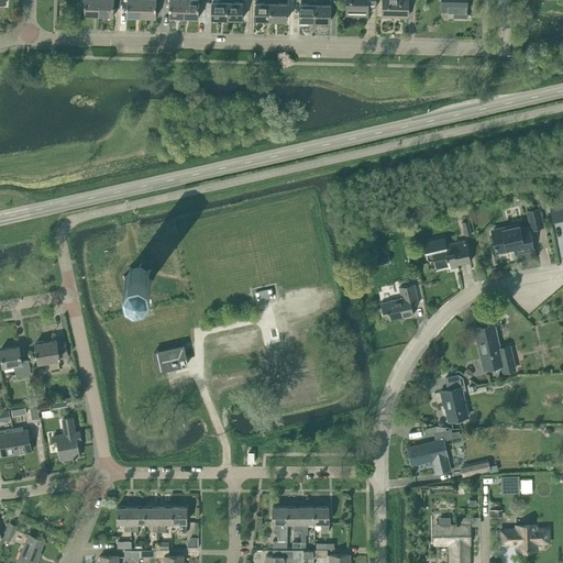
[(99,15),(99,0),(84,0),(85,15),(99,15)]
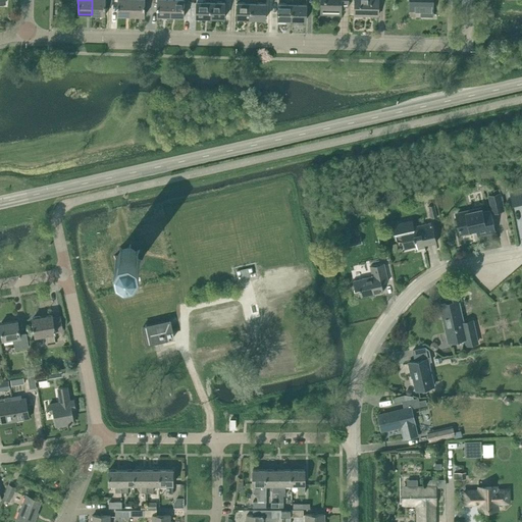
[(92,0),(92,14),(105,15),(106,7),(111,7),(111,0),(92,0)]
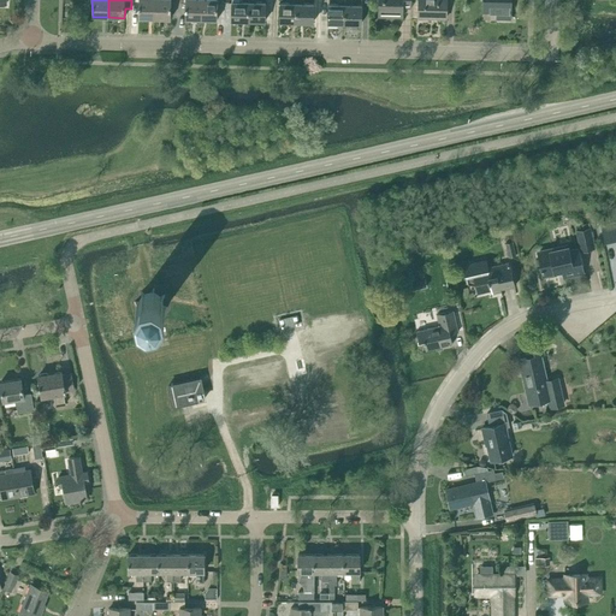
[(138,0),(138,18),(155,18),(155,0),(138,0)]
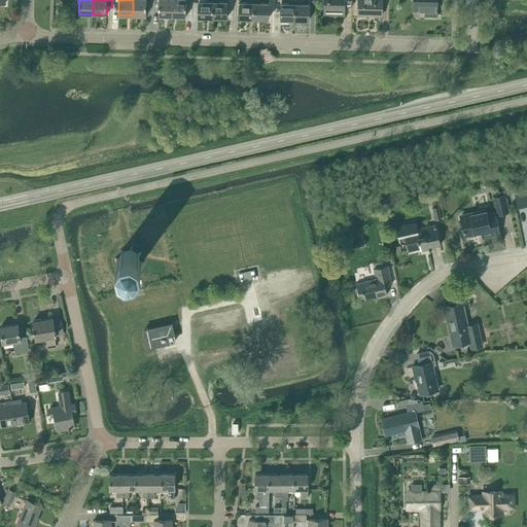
[(133,0),(133,15),(146,16),(146,0),(133,0)]
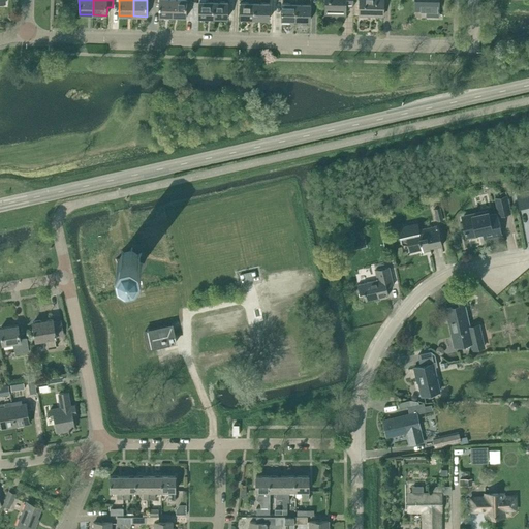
[(159,0),(159,17),(173,17),(173,0),(159,0)]
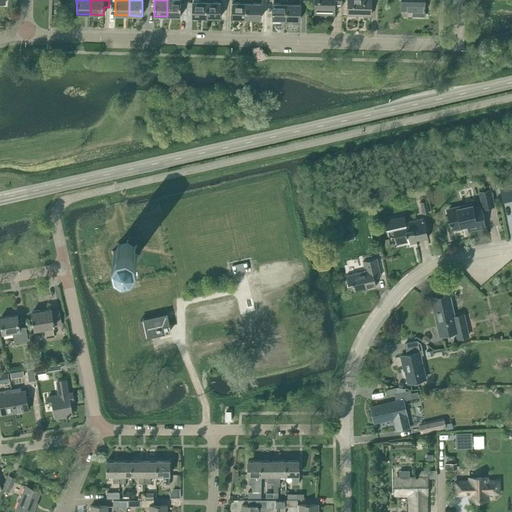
[(167,0),(167,16),(180,17),(180,0),(167,0)]
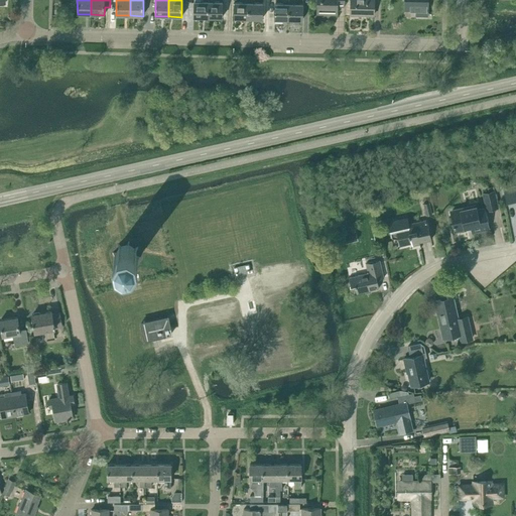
[(194,17),(208,17),(208,0),(202,0),(203,1),(195,1),(194,17)]
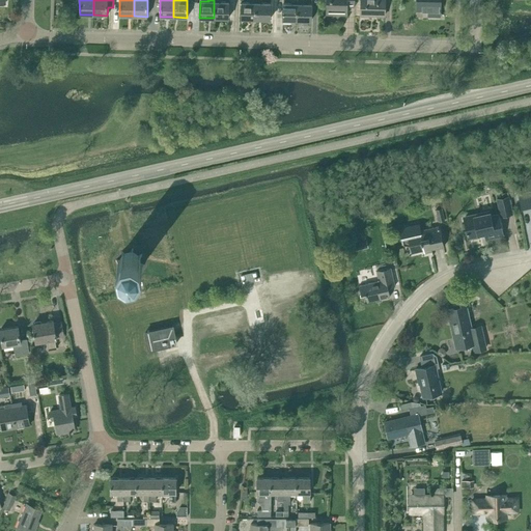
[(214,0),(214,18),(228,19),(228,2),(220,1),(220,0),(214,0)]
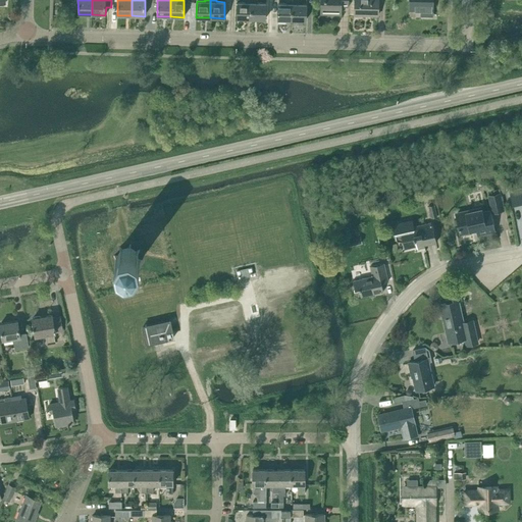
[(237,18),(251,18),(251,0),(245,0),(246,2),(238,2),(237,18)]
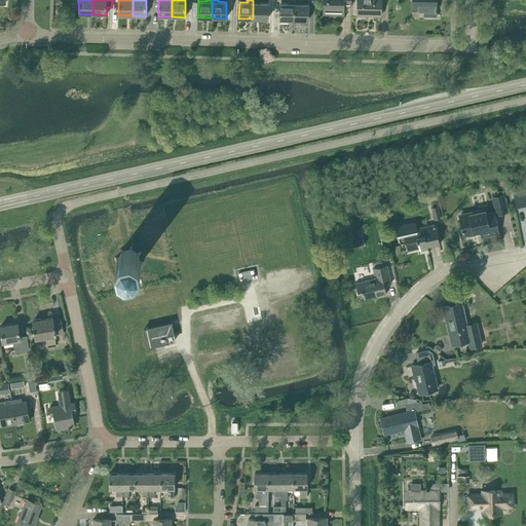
[(253,0),(253,19),(267,20),(268,3),(260,2),(259,0),(253,0)]
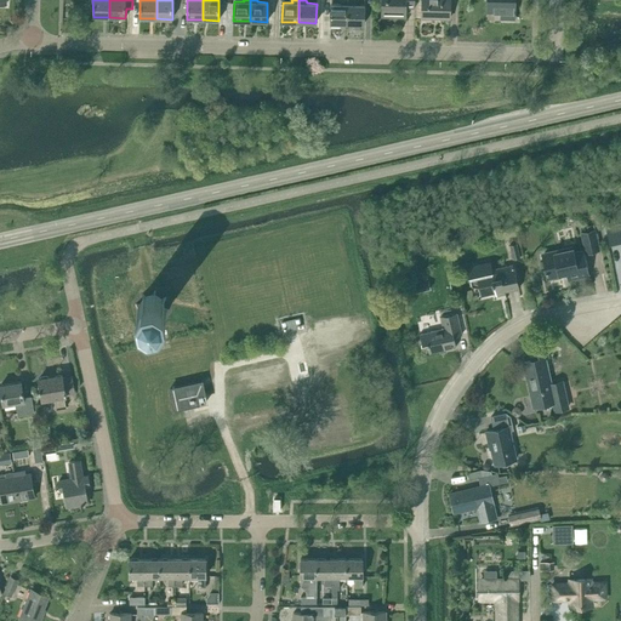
[(331,4),(330,23),(347,23),(347,0),(341,0),(341,4),(331,4)]
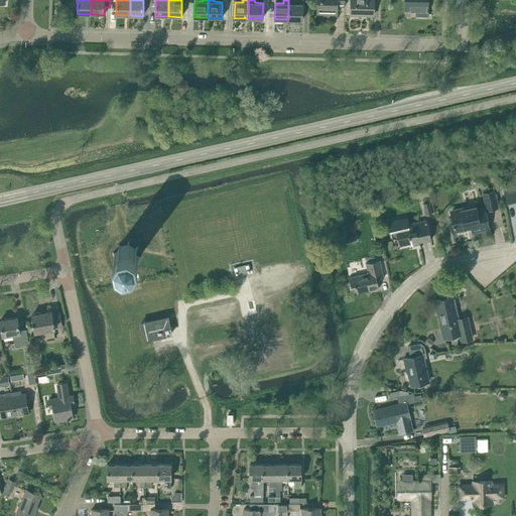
[(288,0),(288,19),(302,20),(303,4),(295,4),(295,0),(288,0)]
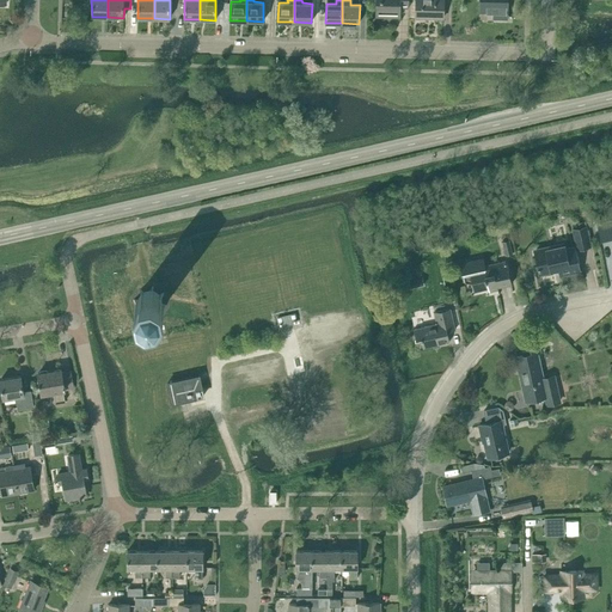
[(375,0),(377,17),(401,17),(401,8),(409,8),(409,0),(375,0)]
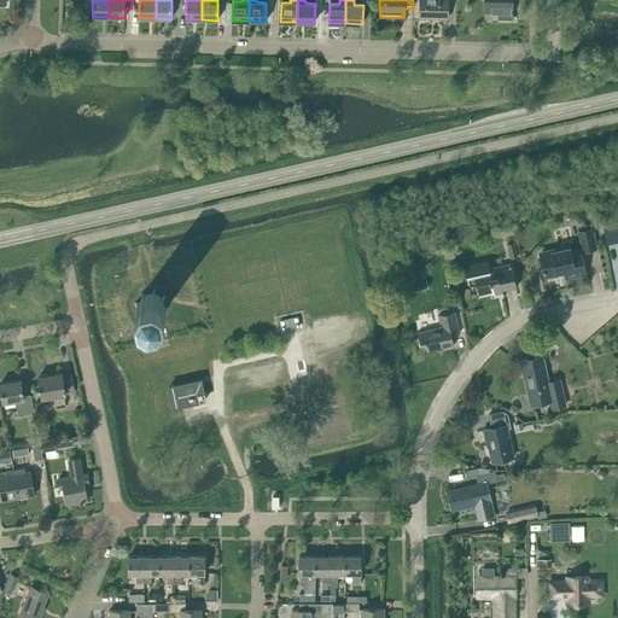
[(420,0),(420,17),(448,18),(448,0),(420,0)]
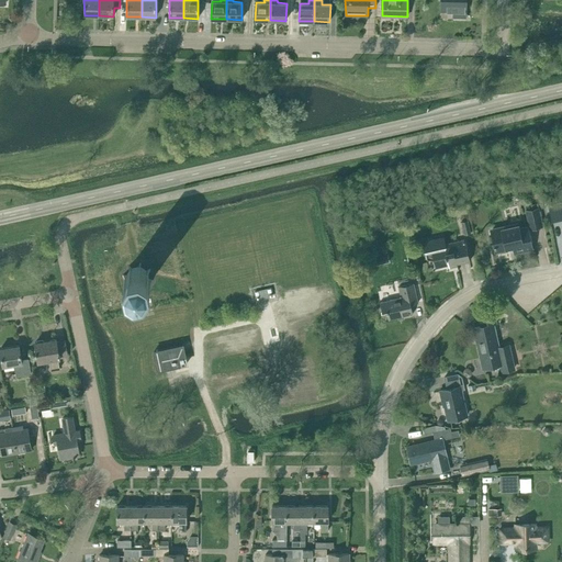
[(452,11),(452,18),(465,18),(465,6),(463,6),(463,0),(440,0),(440,11),(452,11)]
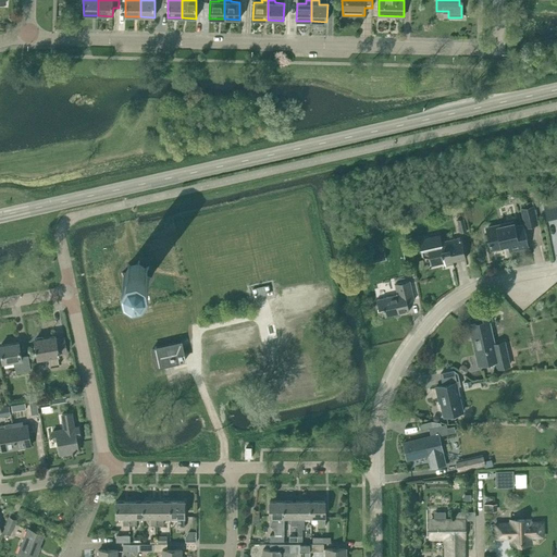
[(556,200),(543,203),(546,219),(556,215),(556,200)]
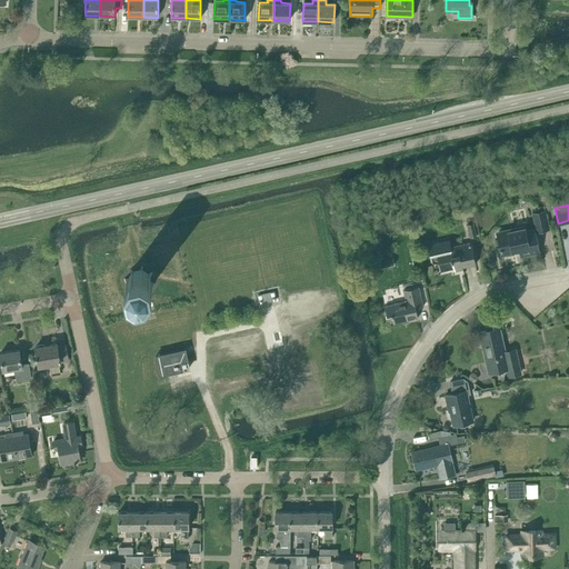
[(539,207),(540,211),(532,213),(536,231),(549,229),(546,210),(545,206),(539,207)]
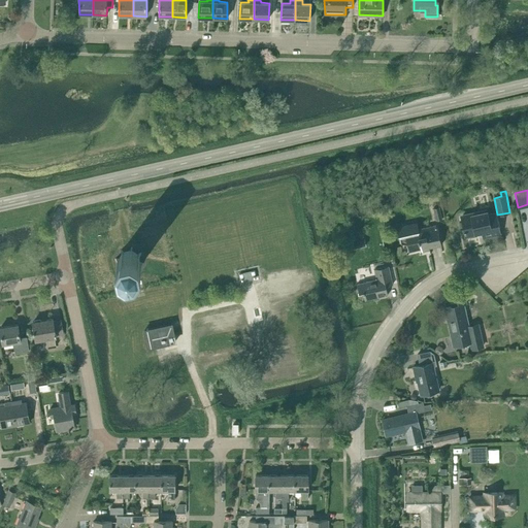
[(433,208),(436,221),(442,219),(439,206),(433,208)]
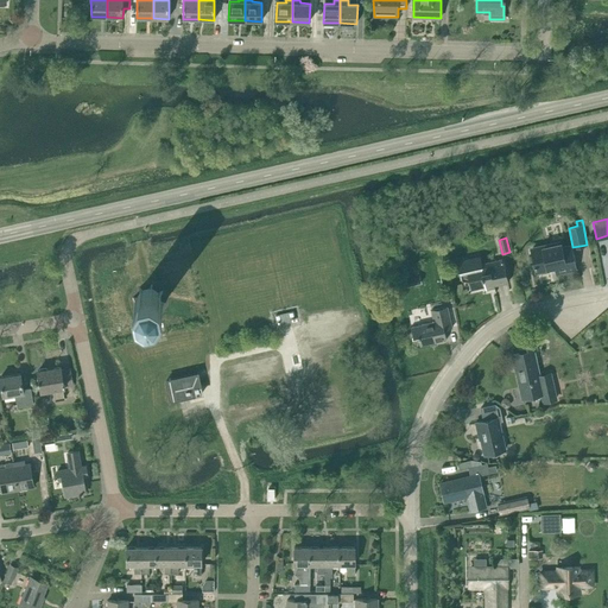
[(575,268),(570,246),(562,248),(559,242),(531,248),(537,272),(556,267),(557,273),(575,268)]
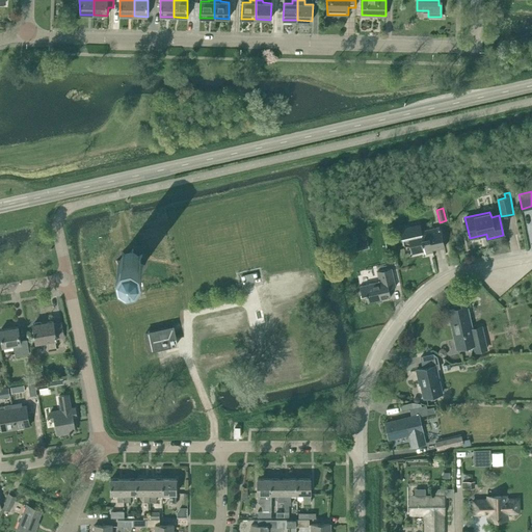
[(433,249),(445,246),(441,225),(422,230),(420,223),(399,229),(400,237),(402,236),(403,239),(408,238),(413,254),(425,250),(425,253),(433,251),(433,249)]
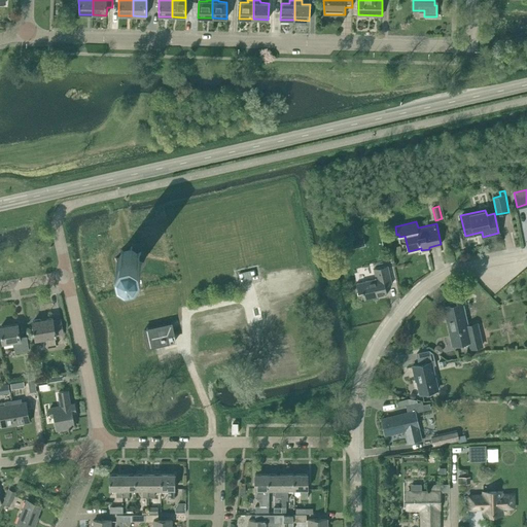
[(119,267),(117,269),(117,270),(120,268),(127,272),(126,275),(128,275),(128,272),(135,270),(137,273),(138,272),(136,270),(140,264),(143,264),(143,262),(141,262),(139,254),(141,253),(140,252),(138,253),(132,250),(132,247),(131,246),(130,250),(124,252),(121,249),(120,249),(123,252),(118,258),(115,257),(114,259),(118,259),(119,267)]
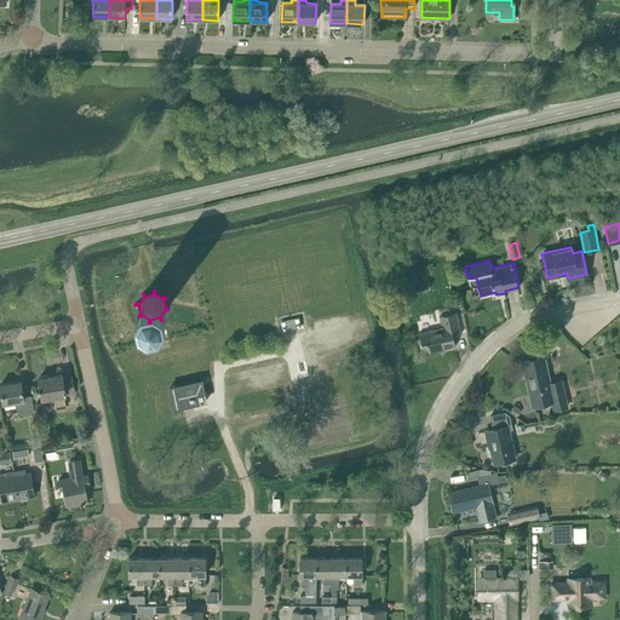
[(455,346),(453,338),(453,336),(461,334),(457,313),(440,316),(442,325),(443,323),(445,327),(419,333),(422,344),(426,343),(429,352),(455,346)]
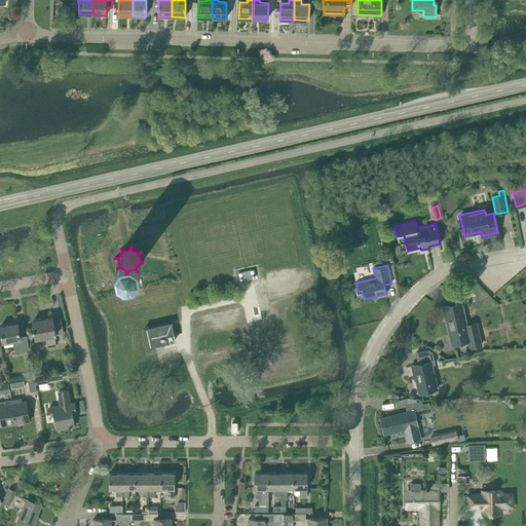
[(238,273),(240,280),(255,276),(254,270),(238,273)]
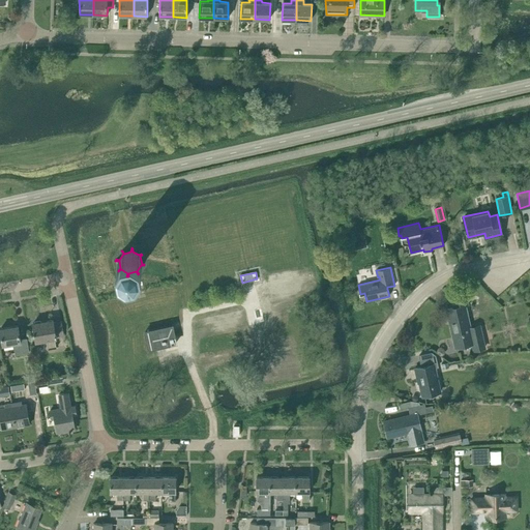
[(455,347),(471,344),(473,351),(487,348),(480,324),(470,327),(465,305),(468,305),(465,293),(450,296),(453,307),(447,308),(455,347)]
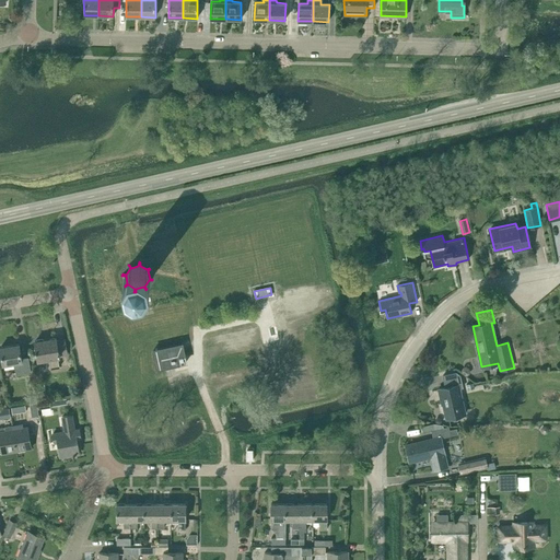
[(57,340),(57,338),(34,341),(37,360),(48,359),(50,369),(59,368),(57,357),(67,354),(65,339),(57,340)]
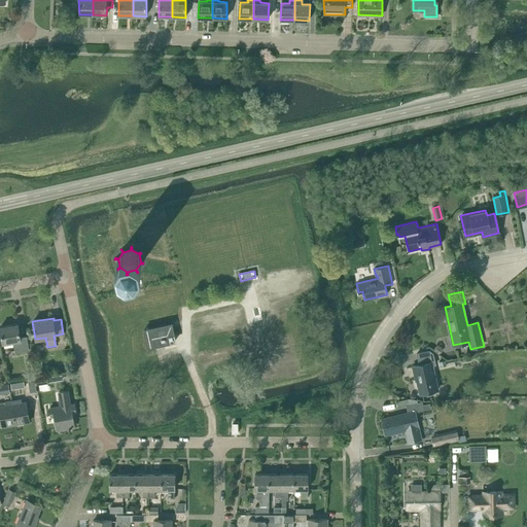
[(144,329),(148,347),(175,341),(172,323),(144,329)]
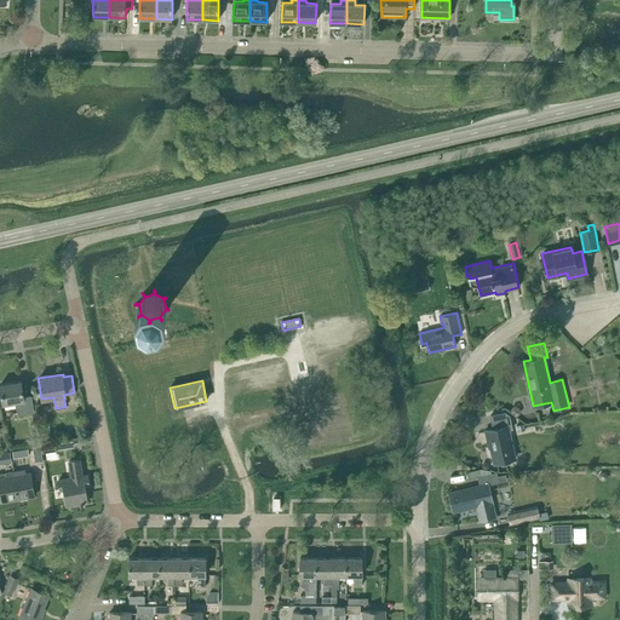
[(24,397),(22,382),(0,384),(4,403),(16,401),(18,414),(34,412),(32,396),(24,397)]
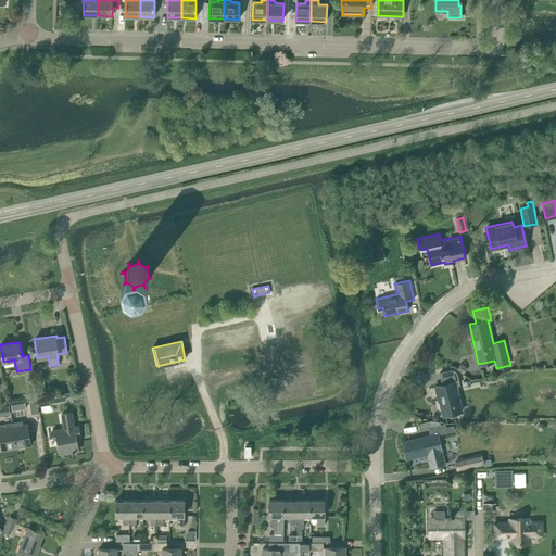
[(458,371),(462,374),(465,373),(467,369),(467,366),(464,364),(460,365),(458,368),(458,371)]
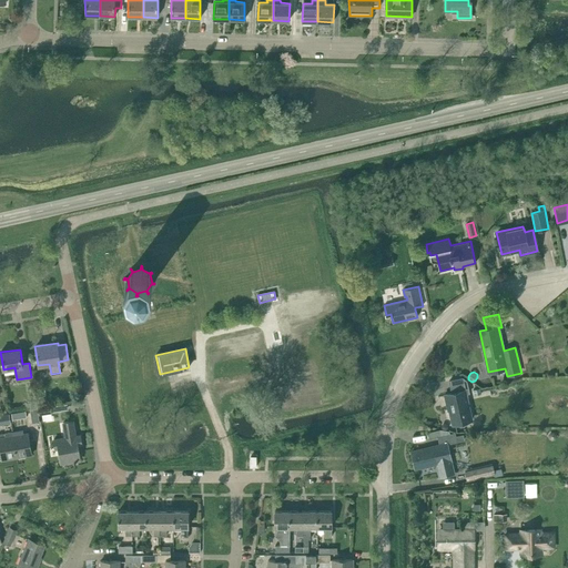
[(452,393),(445,395),(447,406),(448,406),(453,424),(473,419),(466,394),(468,393),(466,381),(463,378),(449,381),(452,393)]
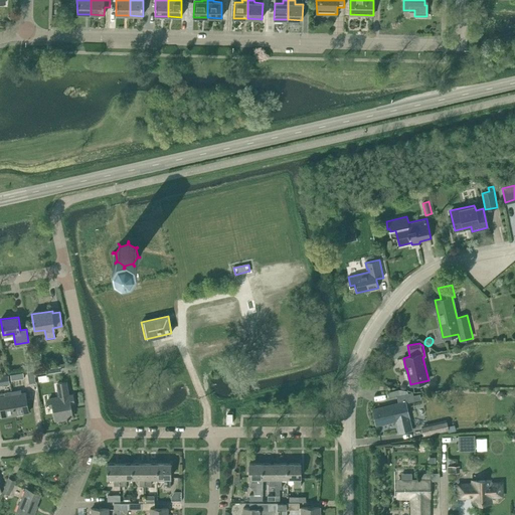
[(46,367),(34,369),(35,376),(47,374),(46,367)]
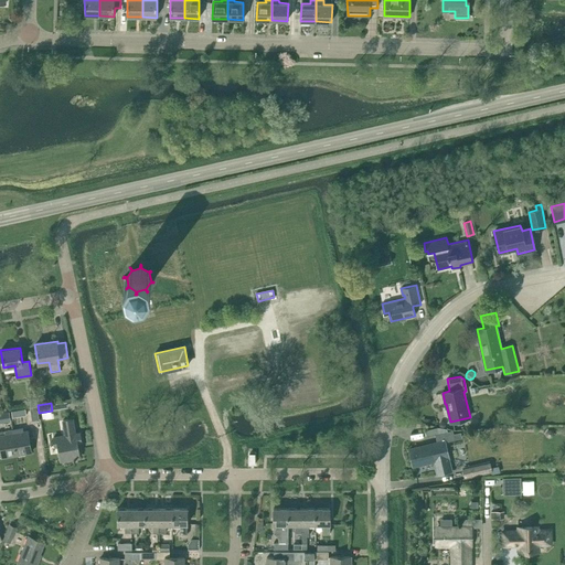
[(32,420),(40,419),(38,405),(32,406),(30,406),(32,420)]
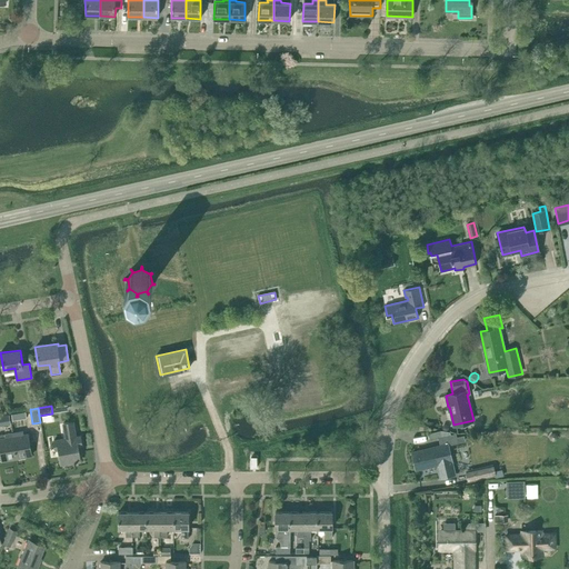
[(10,415),(0,416),(0,425),(11,425),(10,415)]
